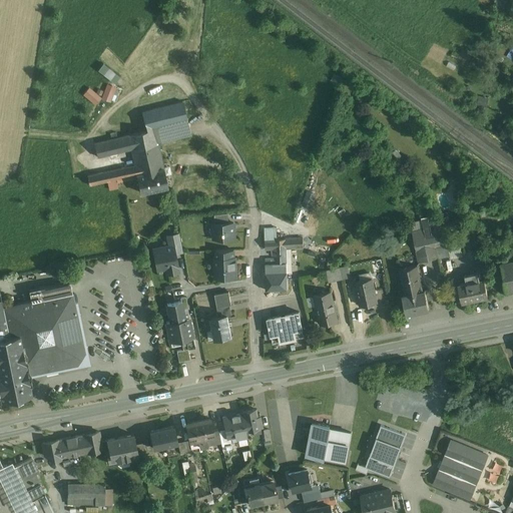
[(116,82),(122,75),(105,62),(99,69),(116,82)]
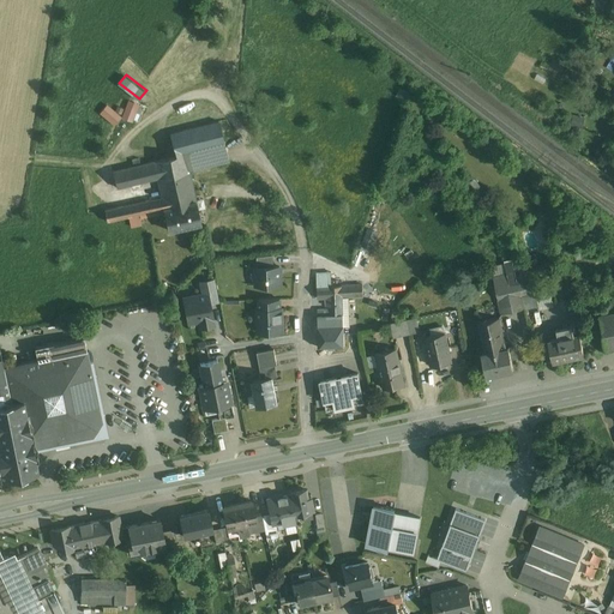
[(120,118),(106,108),(98,119),(112,128),(120,118)]
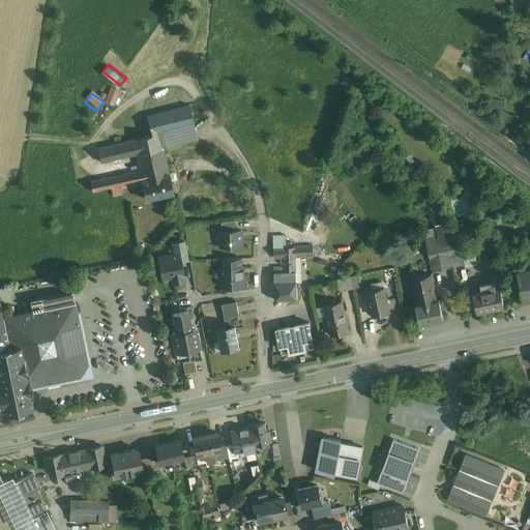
[(117,98),(110,95),(107,102),(114,106),(117,98)]
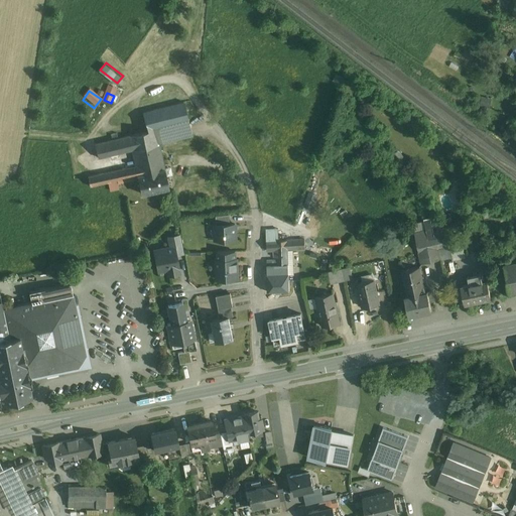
[(155,129),(188,121),(183,102),(142,112),(148,131),(155,129)]
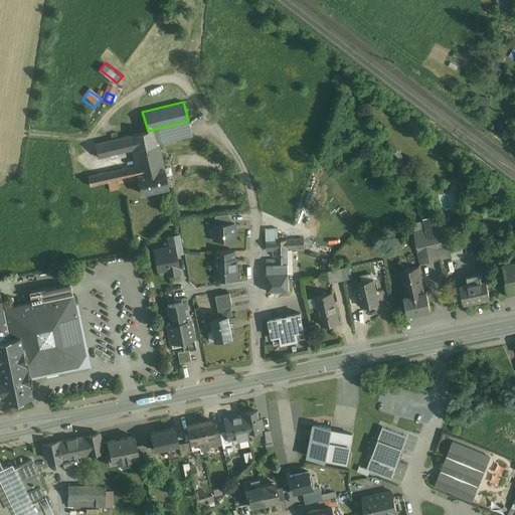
[(188,121),(155,129),(158,143),(192,135),(188,121)]
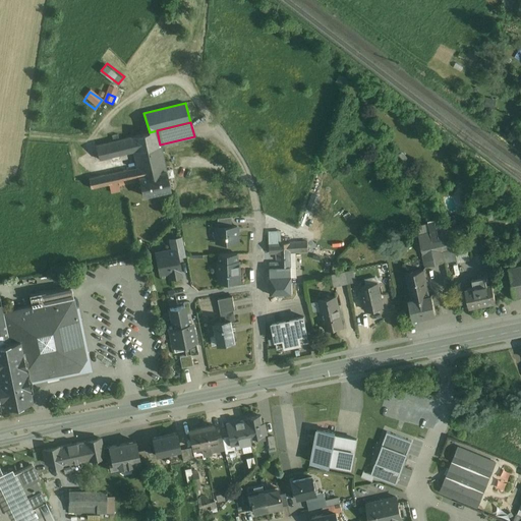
[(150,132),(130,136),(130,137),(133,152),(137,168),(139,177),(166,171),(160,145),(157,130),(150,132)]
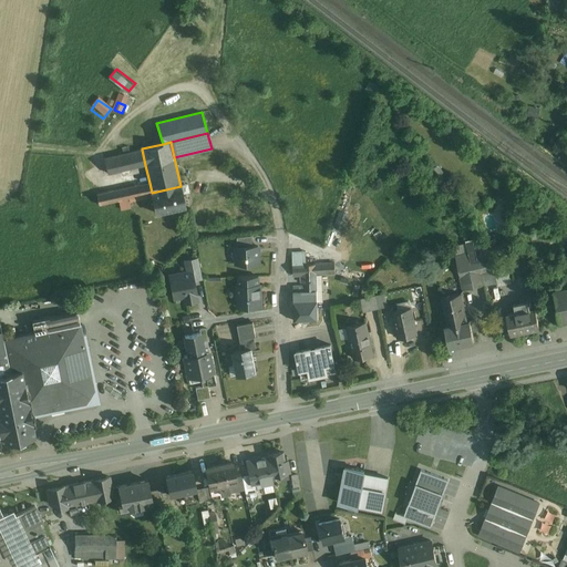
[(142,150),(105,158),(109,174),(145,165),(142,150)]
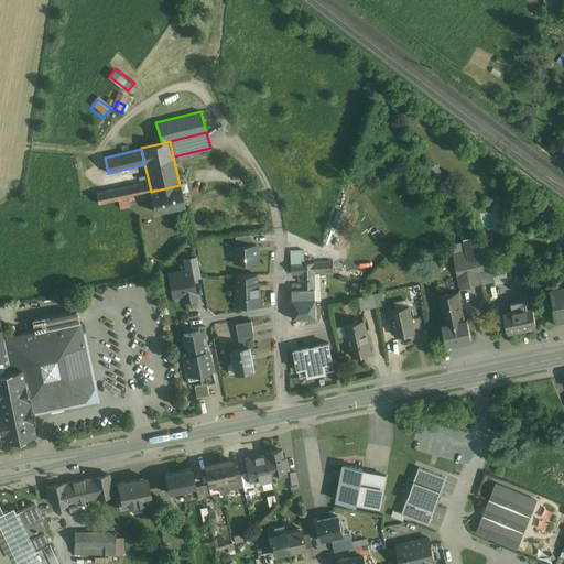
[(149,182),(97,194),(99,204),(139,195),(151,193),(151,192),(149,182)]
